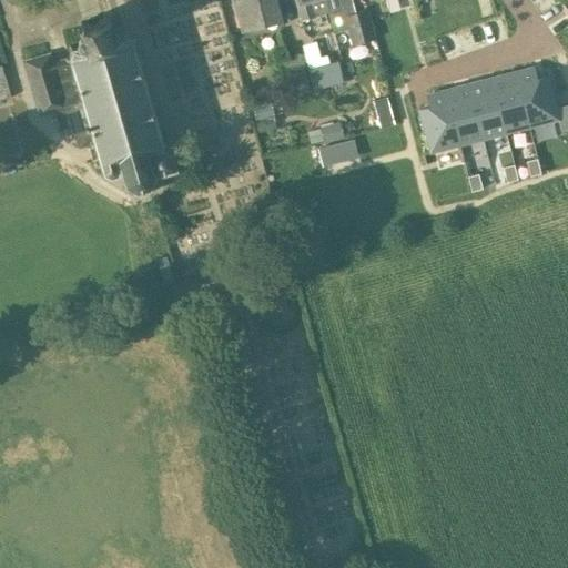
[(241,31),(282,20),(275,0),(239,0),(240,0),(233,2),(241,31)]
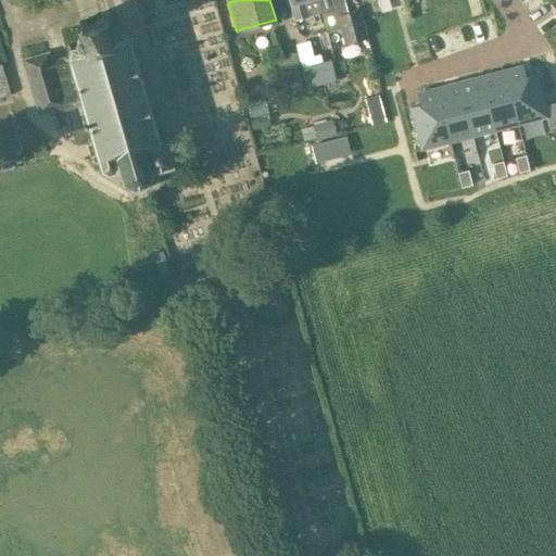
[(307,17),(323,13),(318,0),(292,0),(298,20),(307,17)]
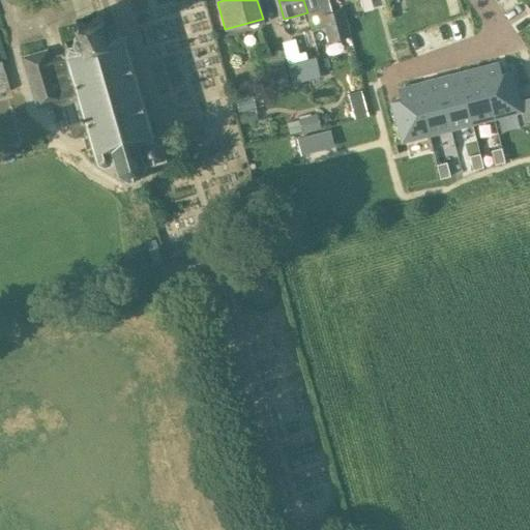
[(303,0),(307,13),(306,13),(312,32),(324,28),(328,42),(351,35),(344,9),(332,12),(328,0),(303,0)]
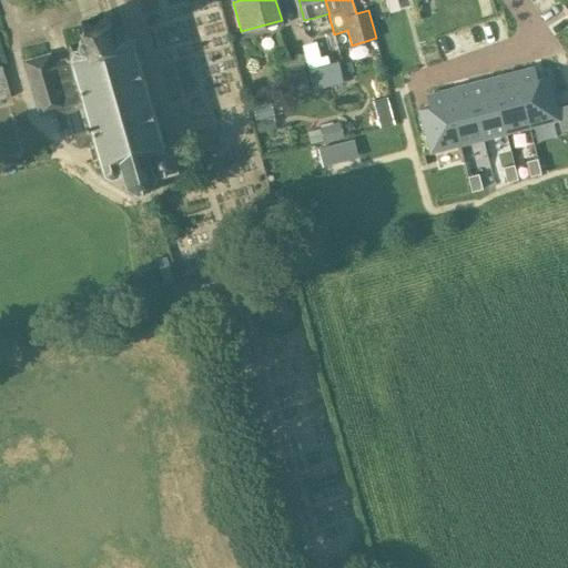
[(112,37),(107,18),(80,26),(84,43),(71,48),(68,58),(69,59),(52,64),(50,54),(24,62),(40,117),(59,111),(66,137),(74,134),(79,149),(93,144),(93,146),(89,149),(92,161),(98,160),(102,175),(110,179),(120,176),(123,188),(135,194),(150,191),(156,179),(155,176),(178,170),(173,154),(176,148),(174,142),(170,140),(163,142),(133,39),(125,32),(112,37)]
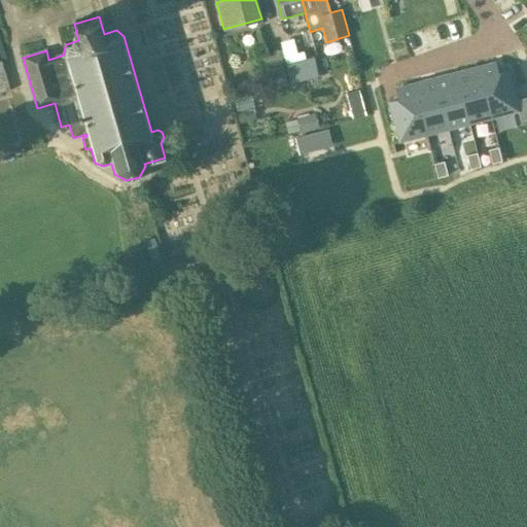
[(280,53),(259,58),(268,89),(288,83),(280,53)]
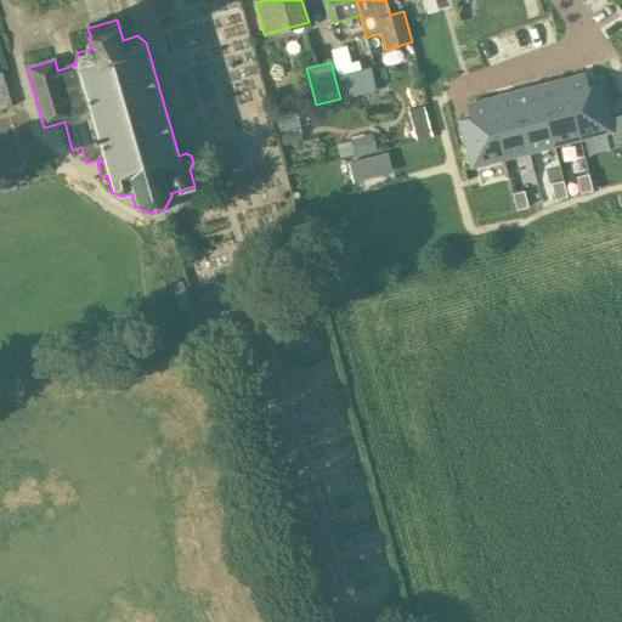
[(372,69),(339,78),(345,99),(378,90),(372,69)]
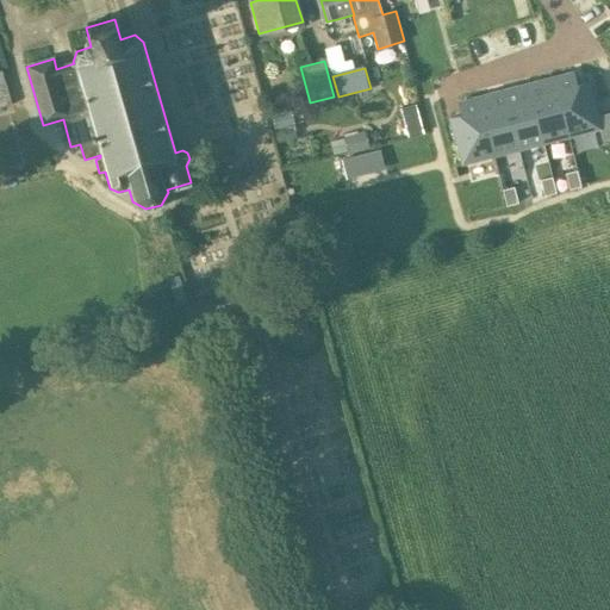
[(0,70),(0,107),(12,105),(1,70),(0,70)]
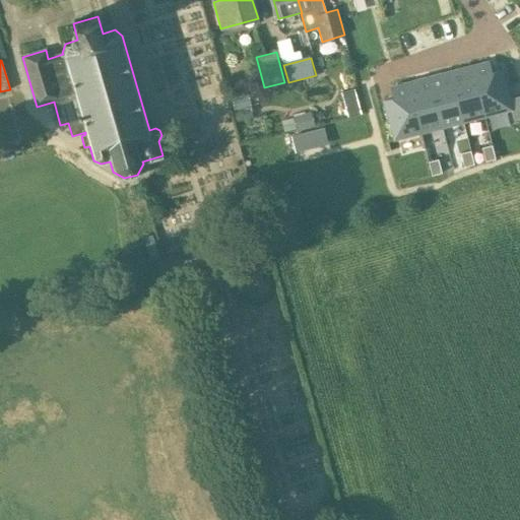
[(492,72),(489,63),(471,67),(484,117),(511,110),(509,100),(501,70),(492,72)]
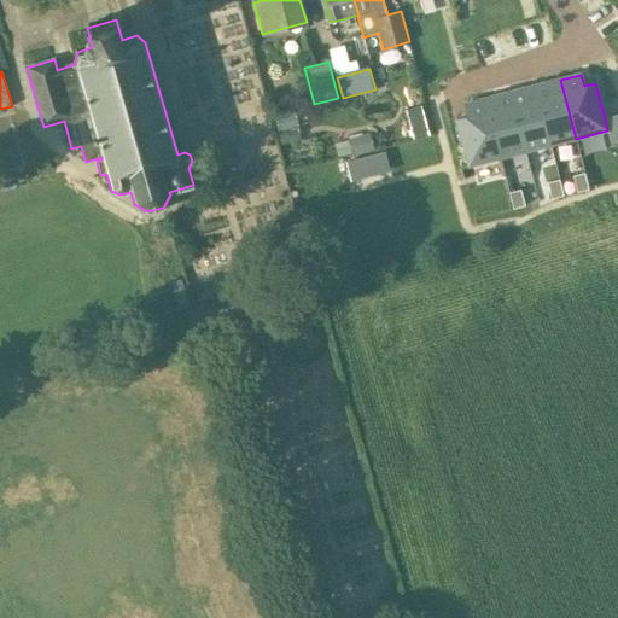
[(576,139),(560,80),(535,87),(551,145),(576,139)]
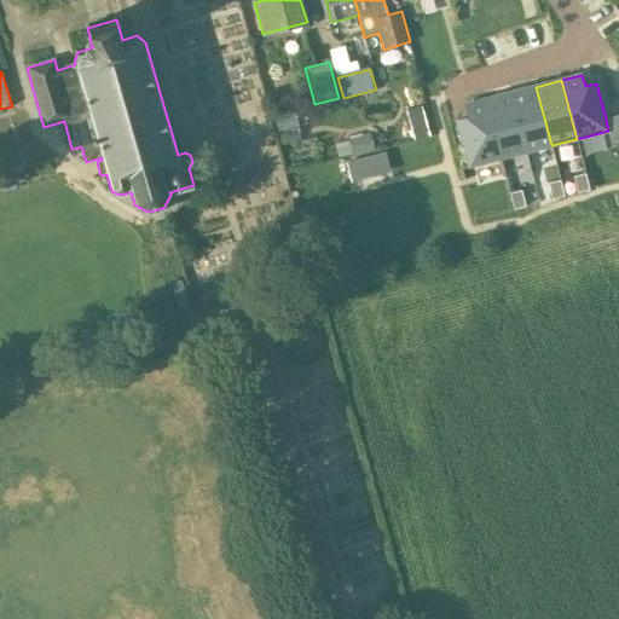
[(526,152),(551,145),(536,87),(510,93),(526,152)]
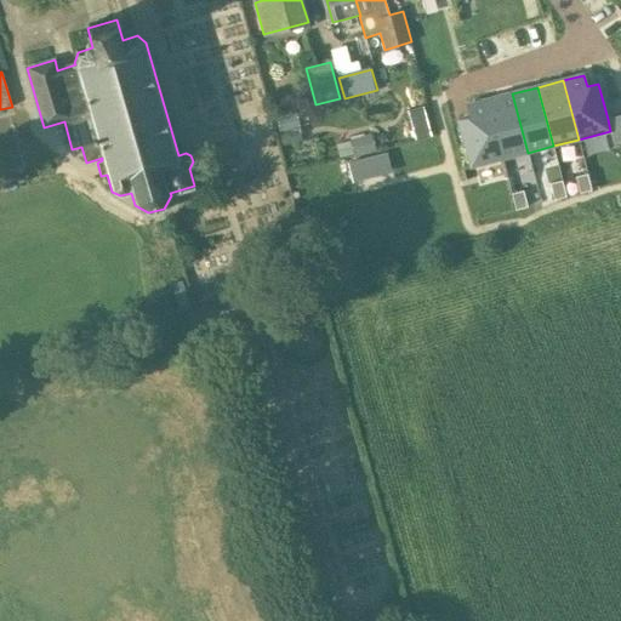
[(512,93),(486,101),(502,159),(528,153),(512,93)]
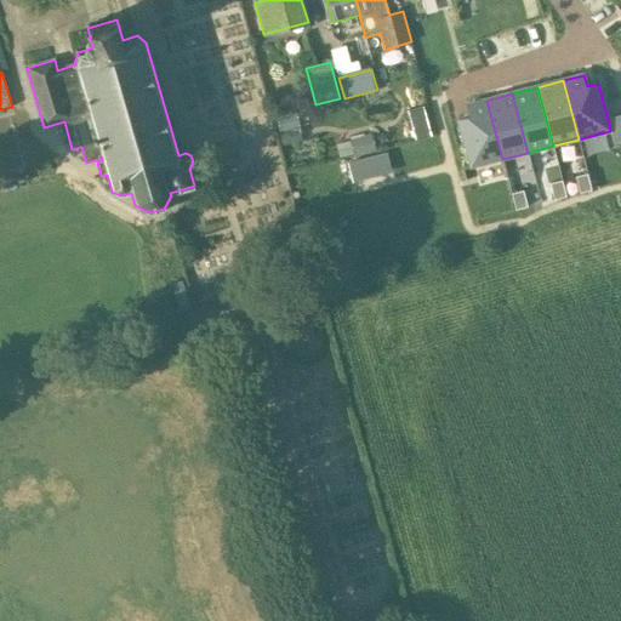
[(502,159),(486,101),(467,106),(469,117),(459,120),(471,167),(502,159)]
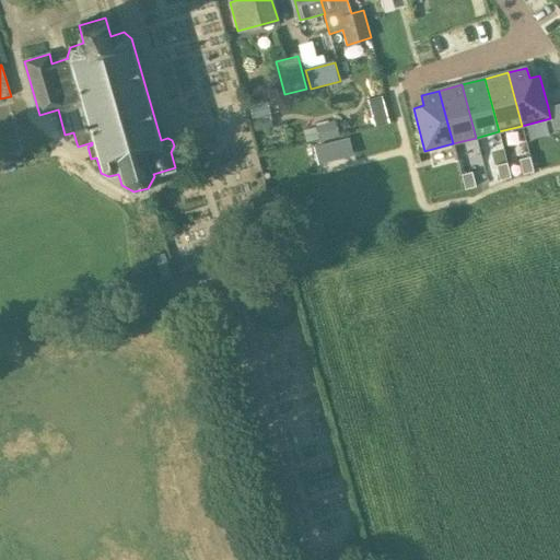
[(382,96),(368,100),(370,108),(384,105),(382,96)]
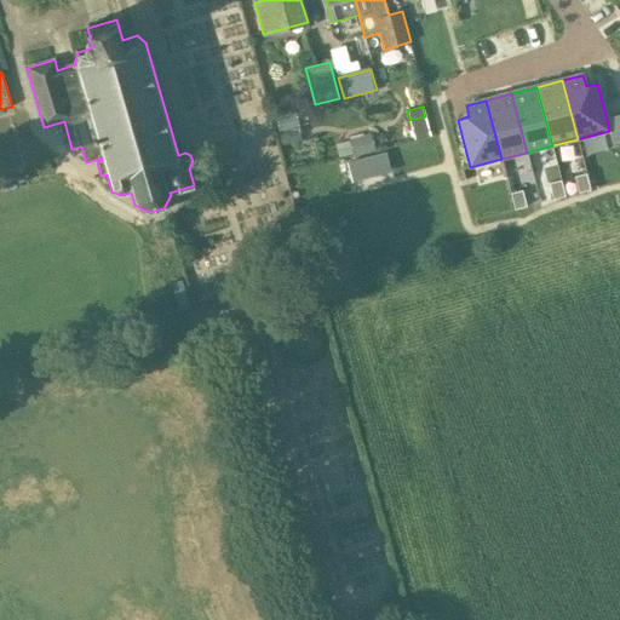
[(275,118),(279,132),(299,126),(296,113),(275,118)]
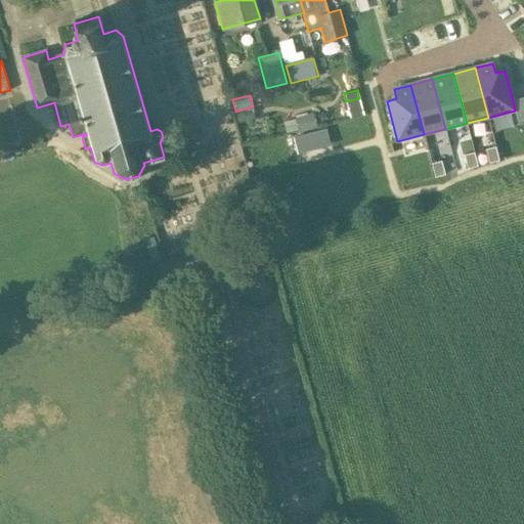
[(523,97),(513,100),(515,111),(517,116),(523,114),(523,97)]
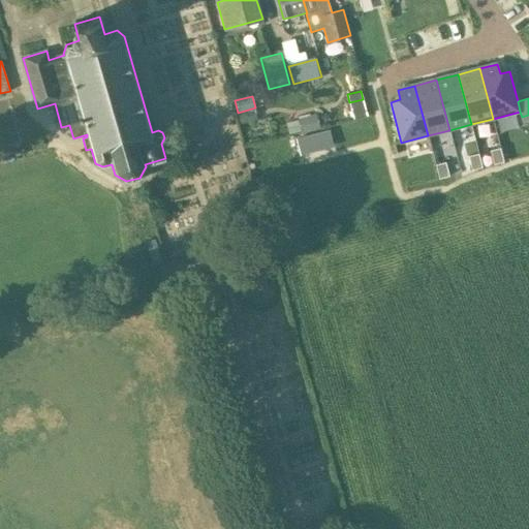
[(315,116),(299,120),(302,133),(318,130),(315,116)]
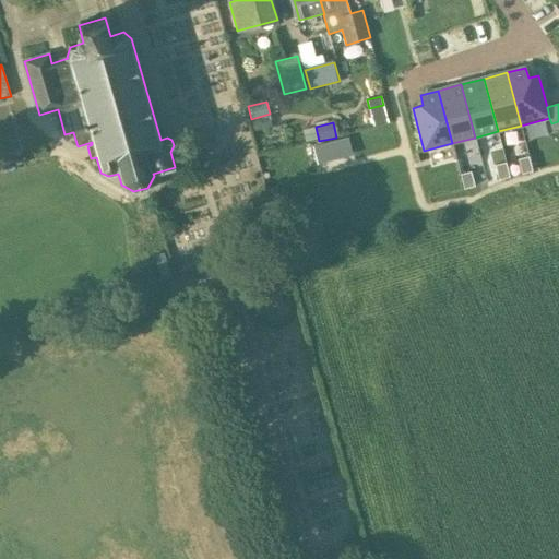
[(335,159),(353,155),(348,138),(331,142),(335,159)]
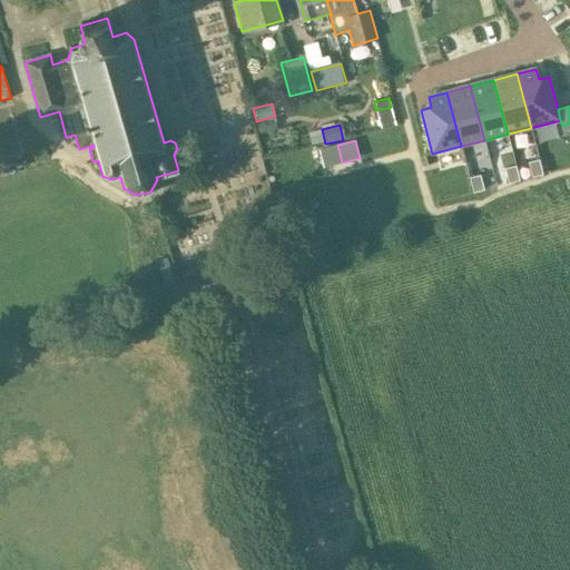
[(543,175),(539,159),(528,163),(532,177),(543,175)]
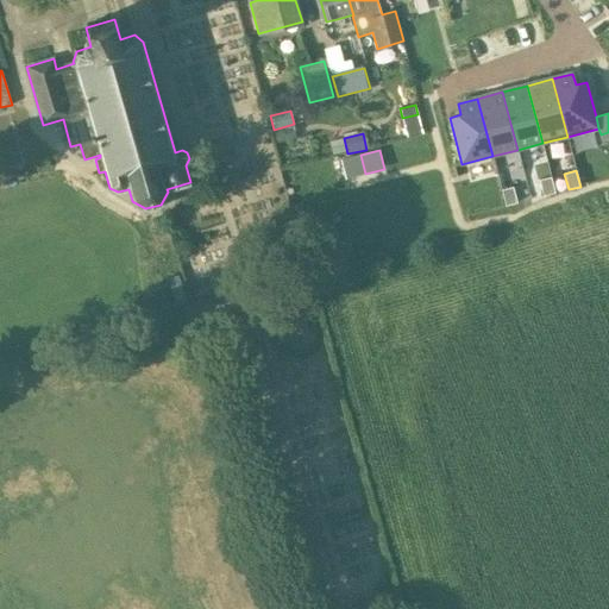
[(544,196),(556,193),(551,177),(539,180),(544,196)]
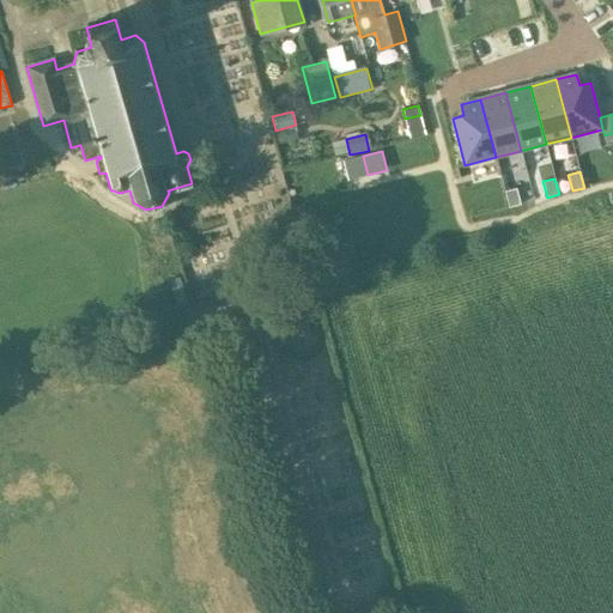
[(505,190),(509,207),(521,204),(516,188),(505,190)]
